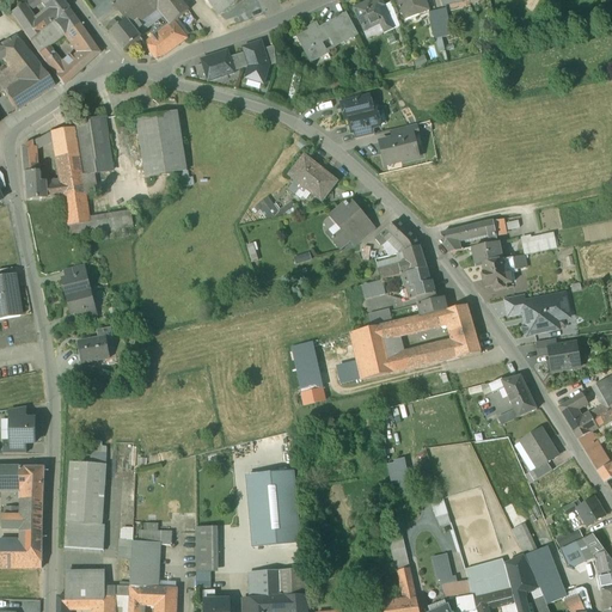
[(60,0),(48,0),(43,5),(48,11),(38,19),(38,20),(44,29),(68,11),(60,0)]
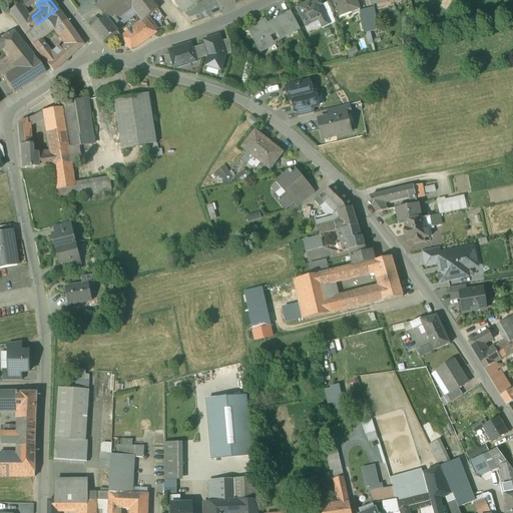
[(113,0),(102,0),(96,5),(102,14),(115,3),(113,0)]
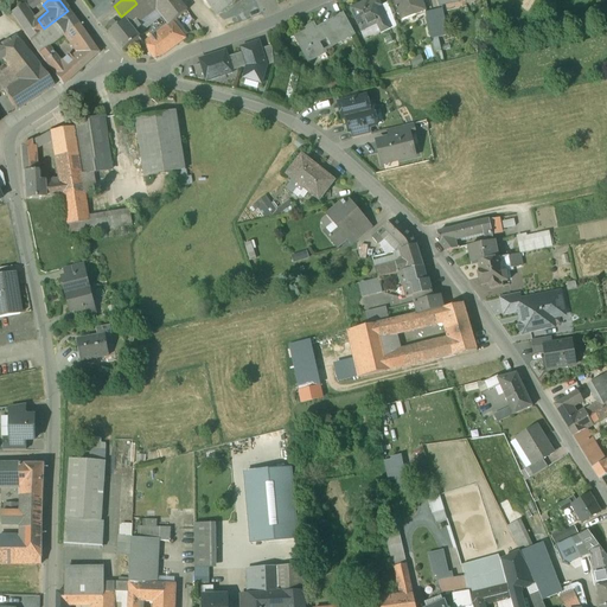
[(141,0),(136,4),(121,17),(125,20),(126,20),(131,26),(134,23),(158,5),(153,0),(141,0)]
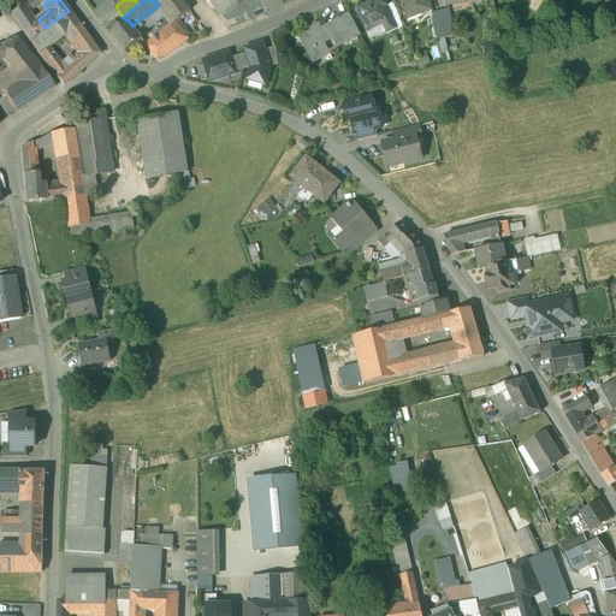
[(189,11),(179,0),(155,0),(160,5),(175,23),(189,11)]
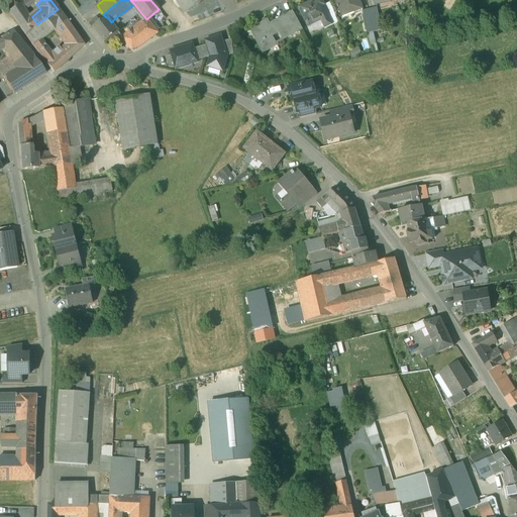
[(175,0),(183,9),(185,7),(188,11),(202,0),(175,0)]
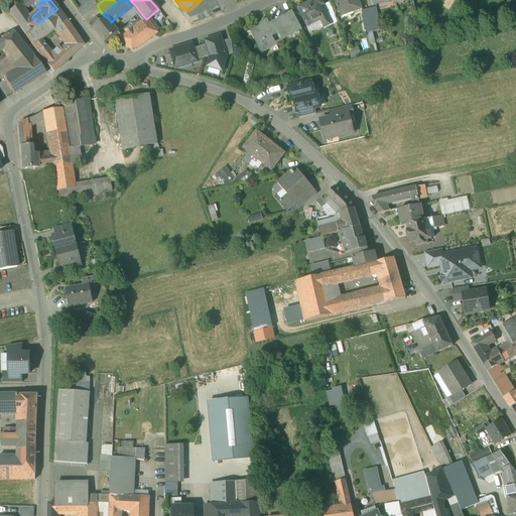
[(308,2),(297,7),(301,15),(303,14),(308,26),(320,21),(324,28),(332,24),(323,6),(325,5),(324,4),(321,0),(317,0),(309,4),(308,2)]
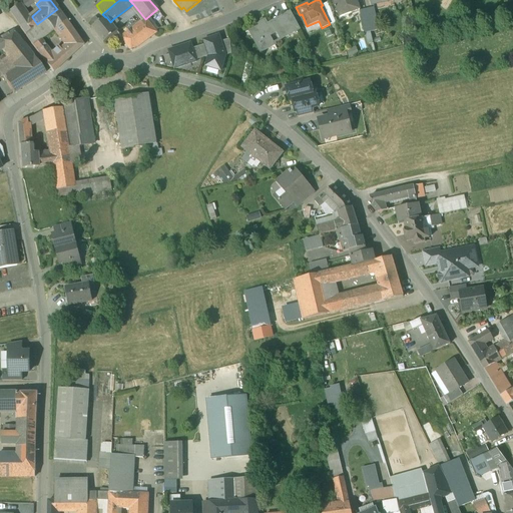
[(333,0),(339,16),(359,9),(356,0),(333,0)]
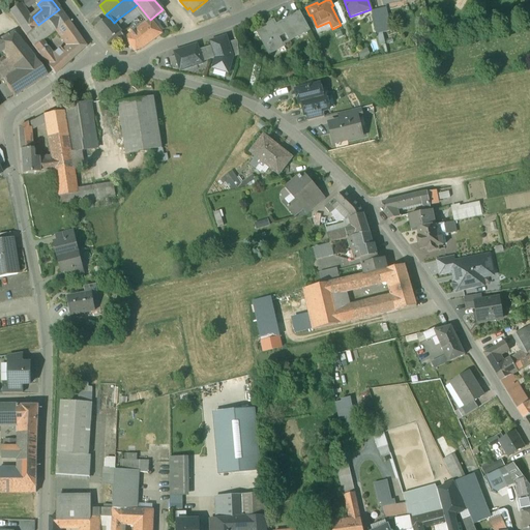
[(339,2),(332,4),(333,5),(331,6),(341,25),(346,23),(339,2)]
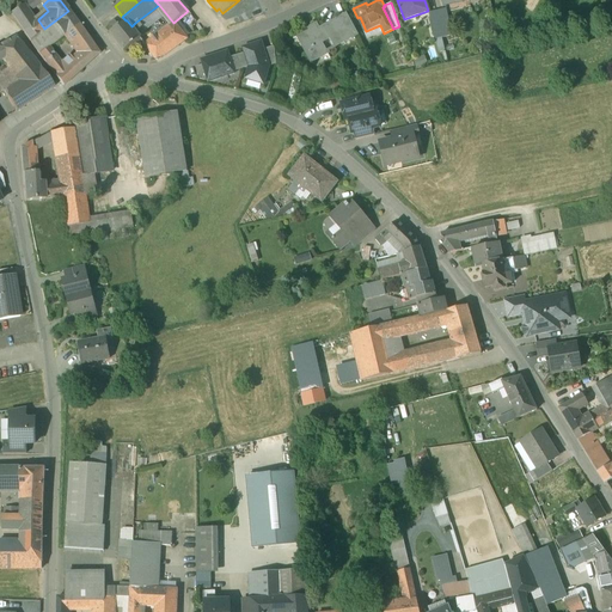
[(34,24),(22,6),(11,13),(30,42),(44,29),(38,20),(34,24)]
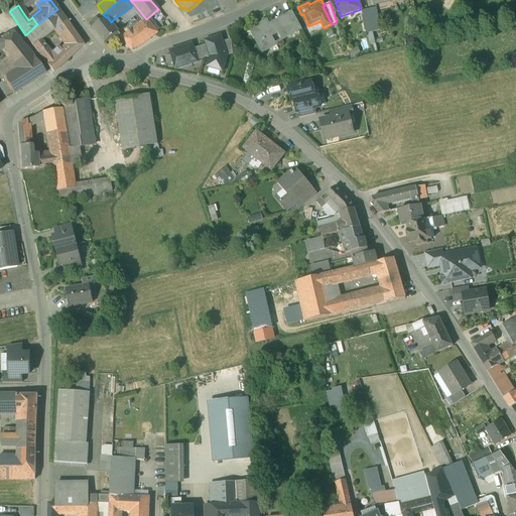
[(376,7),(368,9),(368,12),(373,31),(381,29),(376,7)]
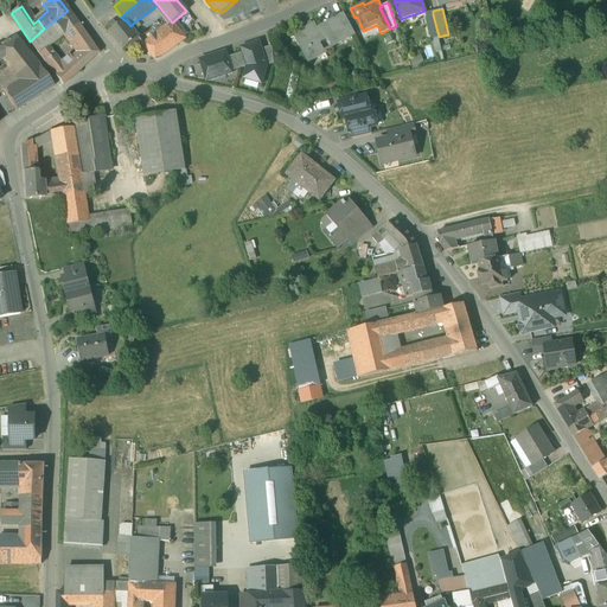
[(44,29),(30,42),(31,43),(30,43),(38,55),(46,49),(63,36),(77,25),(68,11),(44,29)]
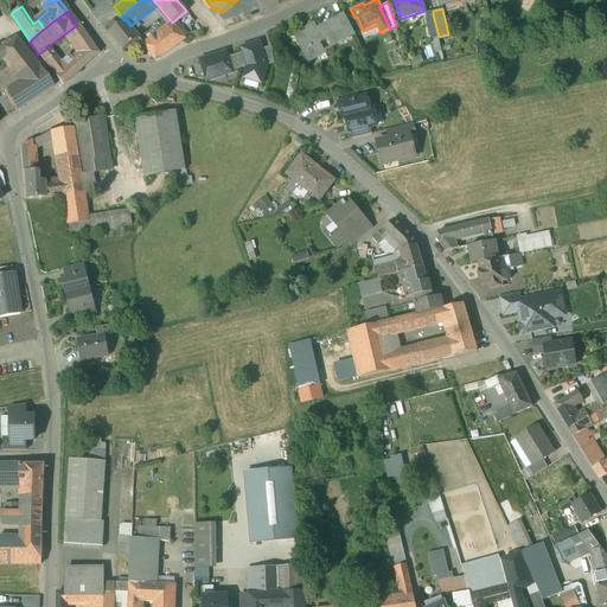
[(355,33),(344,14),(338,18),(347,37),(355,33)]
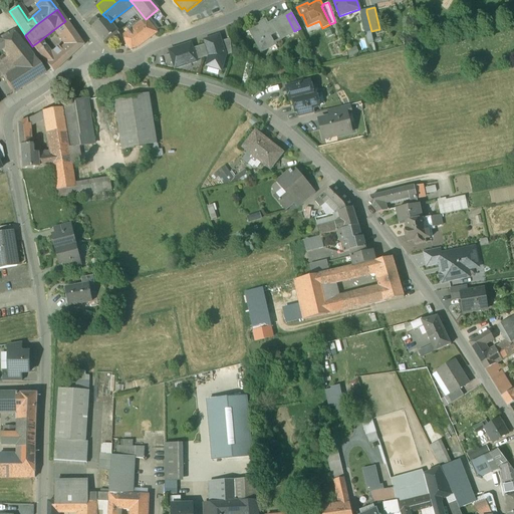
[(366,12),(360,14),(365,33),(371,31),(366,12)]
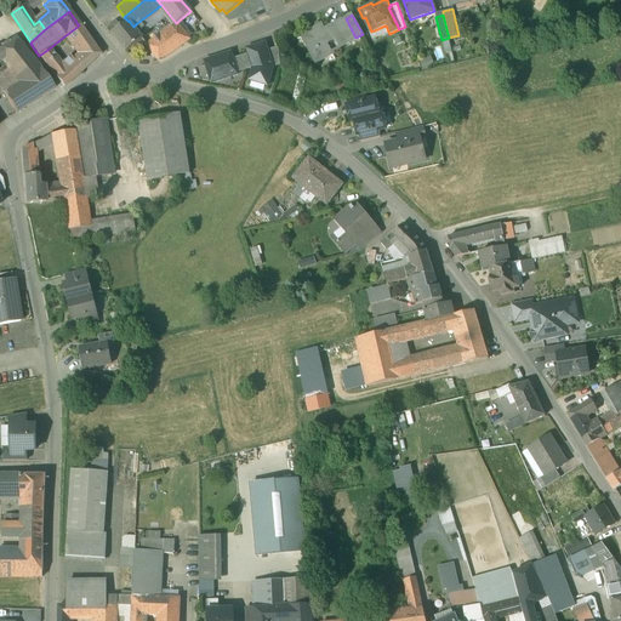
[(323,30),(320,26),(305,34),(313,49),(309,51),(315,62),(332,53),(326,43),(334,38),(339,47),(355,38),(346,18),(323,30)]
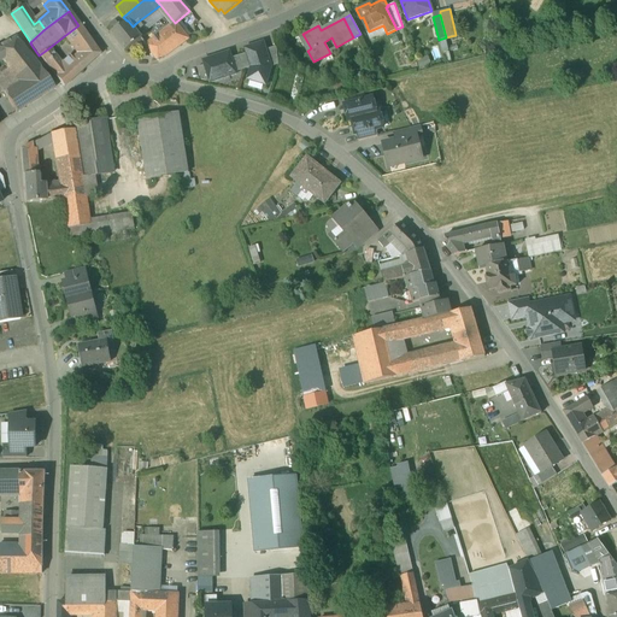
[(127,21),(110,34),(124,53),(142,39),(137,33),(141,29),(136,23),(133,27),(128,21),(127,21)]
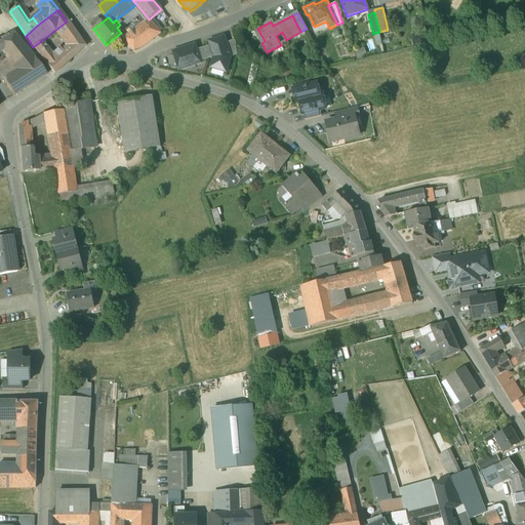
[(149,19),(124,38),(133,51),(139,49),(160,33),(149,19)]
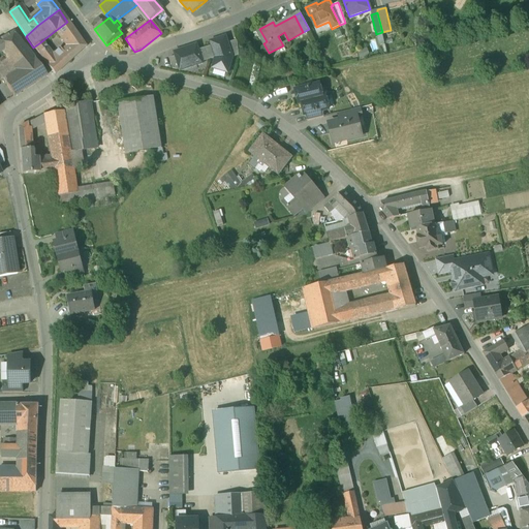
[(67,22),(55,31),(60,37),(69,48),(69,49),(75,55),(85,47),(67,22)]
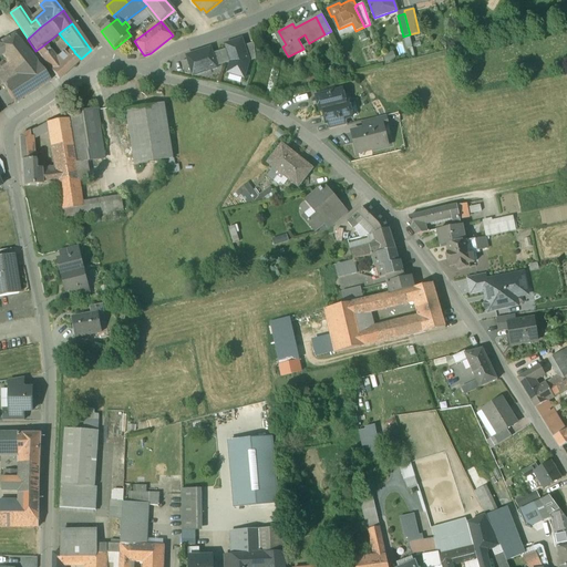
[(14,35),(0,42),(0,50),(2,54),(11,69),(0,75),(0,79),(6,88),(6,90),(14,104),(50,81),(39,65),(14,35)]
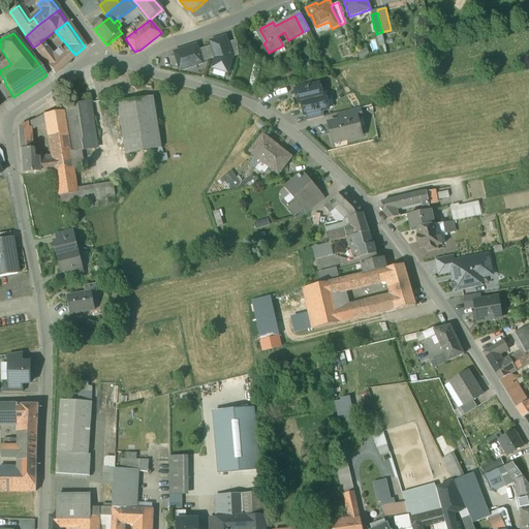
[(227,43),(225,36),(210,41),(211,45),(204,48),(205,49),(208,60),(215,58),(215,59),(212,68),(228,73),(232,58),(227,43)]
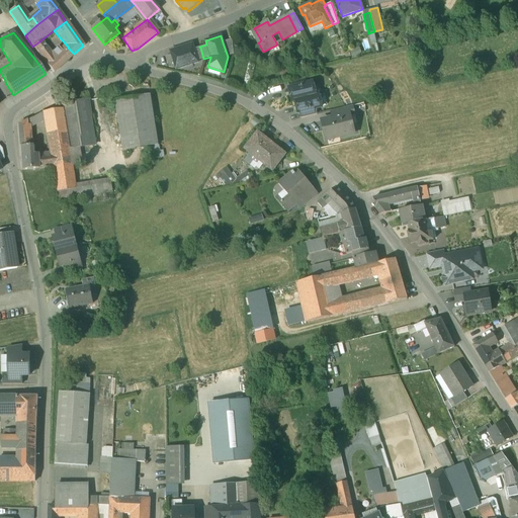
[(223,42),(228,57),(234,54),(233,39),(223,42)]
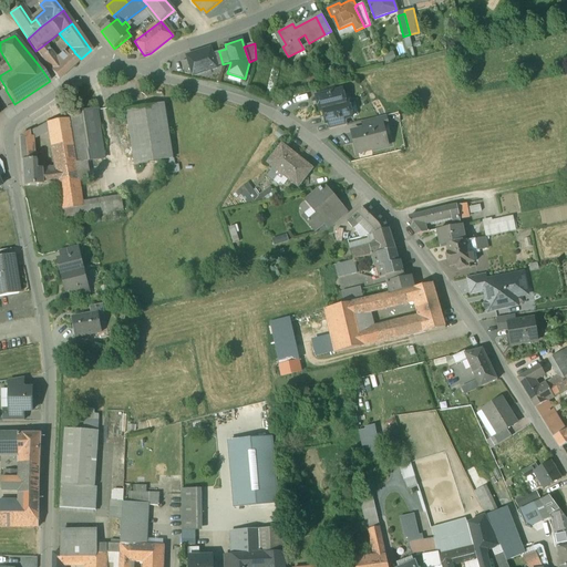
[(55,60),(43,45),(35,51),(52,72),(59,81),(81,59),(74,52),(74,51),(68,58),(63,52),(55,60)]
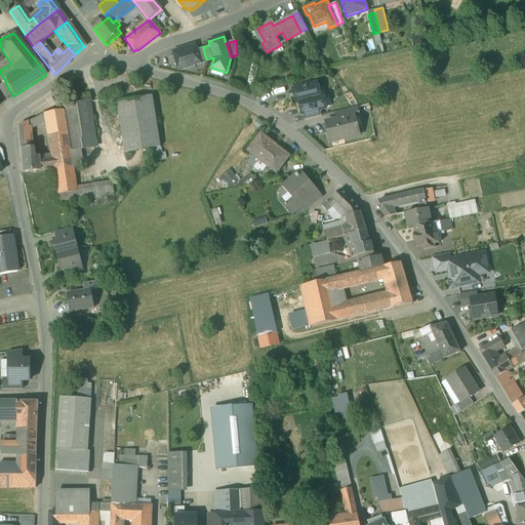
[(200,62),(206,59),(203,48),(197,50),(195,44),(172,51),(174,56),(177,68),(178,71),(201,64),(200,62)]
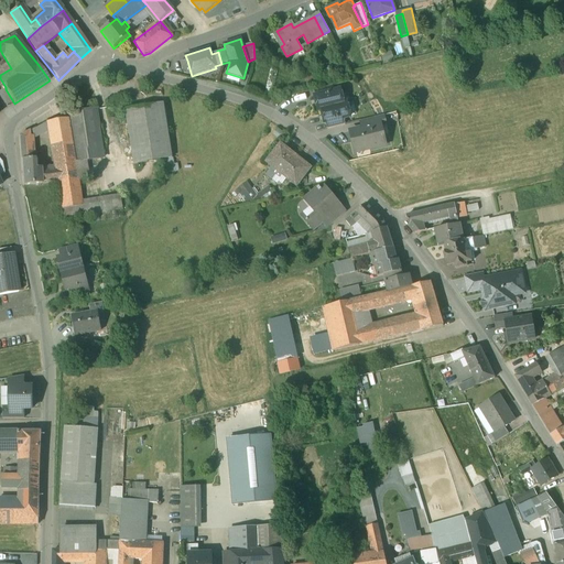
[(191,73),(187,61),(181,62),(184,73),(188,74),(191,73)]
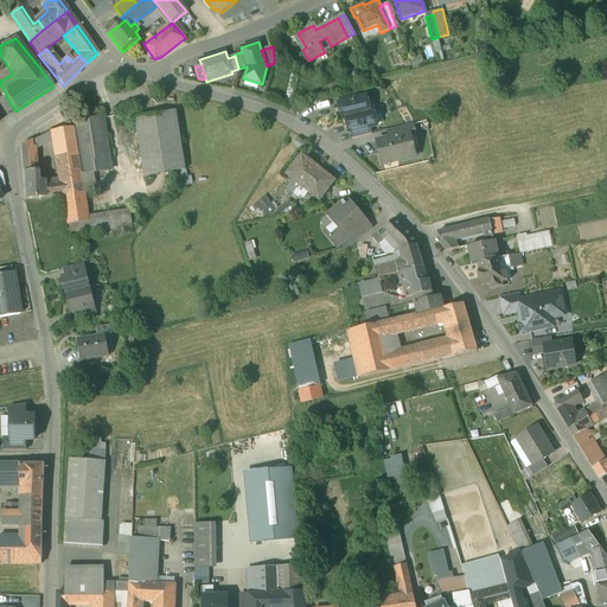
[(292,74),(283,104),(291,106),(299,75),(292,74)]
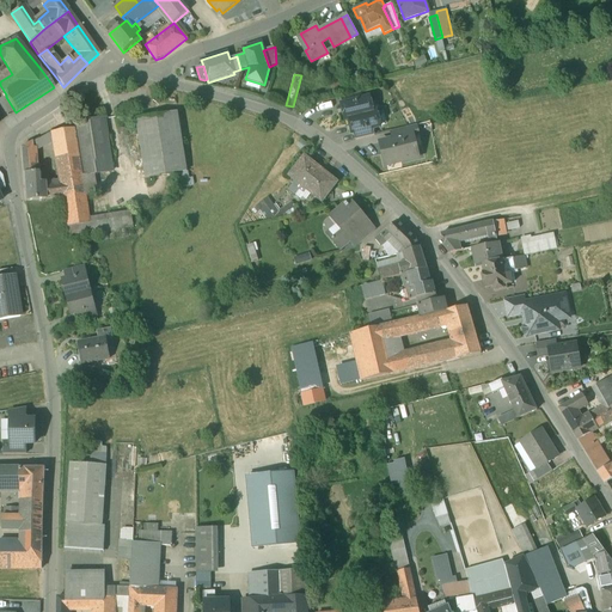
[(361,93),(341,97),(343,104),(362,99),(361,93)]
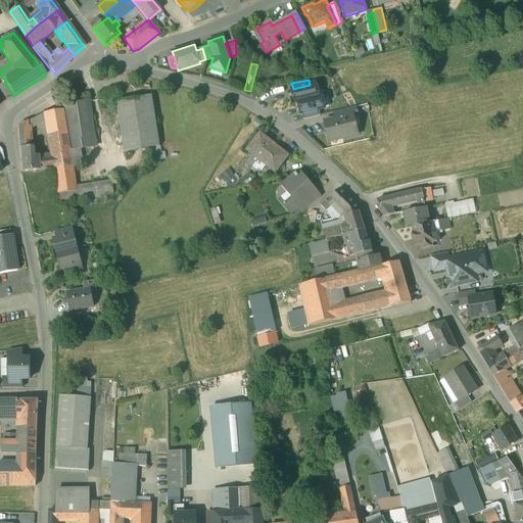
[(293,89),(292,90),(295,102),(297,101),(319,96),(316,84),(310,85),(293,89)]
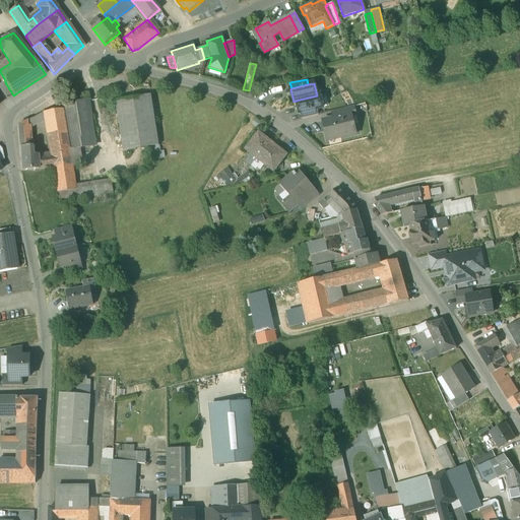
[(317,95),(296,101),(299,113),(317,109),(323,108),(320,94),(317,95)]
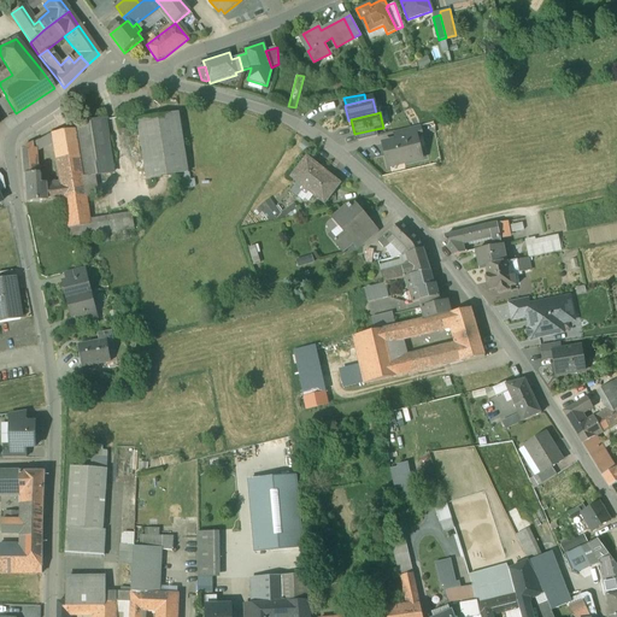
[(178,113),(136,119),(146,180),(188,172),(178,113)]
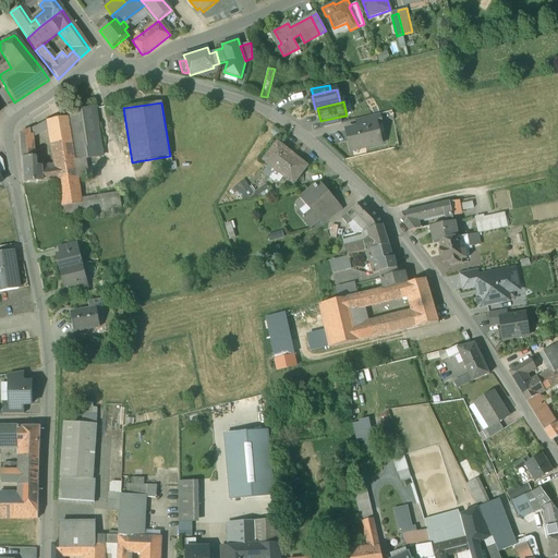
[(95,108),(65,112),(65,118),(67,118),(73,160),(87,158),(102,156),(95,108)]
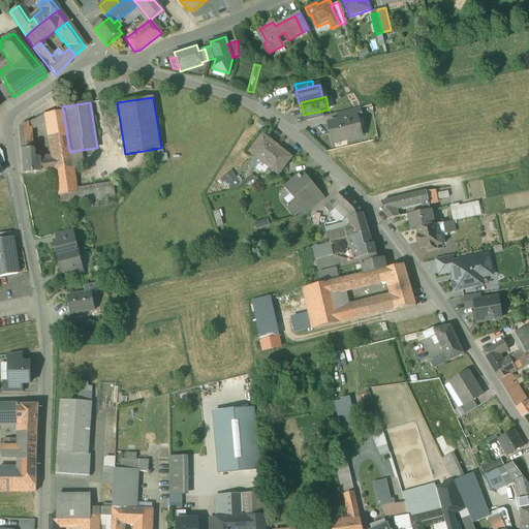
[(360,109),(346,112),(347,119),(356,117),(356,118),(362,117),(360,109)]
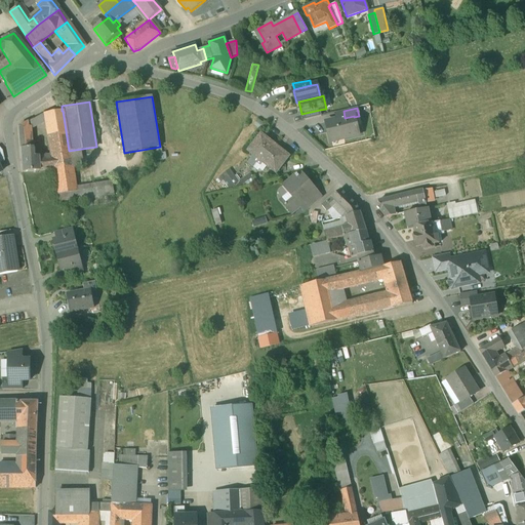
[(320,110),(303,114),(305,120),(321,116),(320,110)]
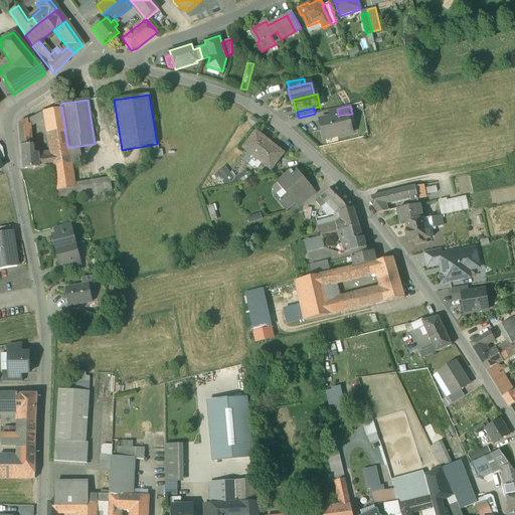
[(60,109),(42,112),(44,119),(46,135),(49,152),(36,153),(38,168),(51,166),(55,191),(74,188),(73,184),(70,165),(67,148),(61,109),(60,109)]
